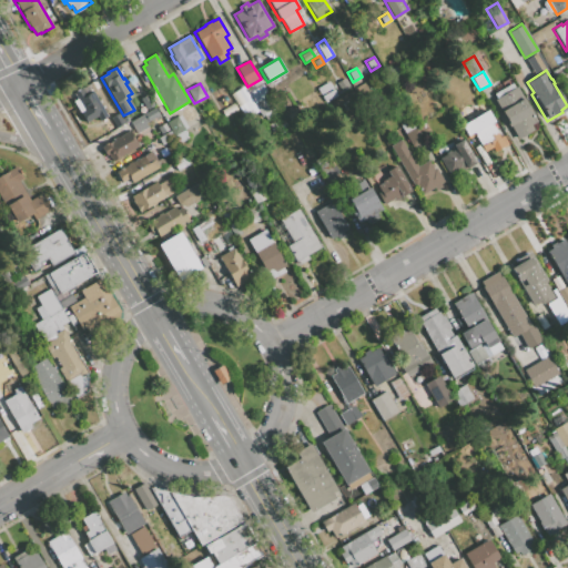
[(517,87),(537,121),(530,125),(534,130),(517,140),(493,100),(497,98),(495,93),(511,83),(515,88),(517,87)]
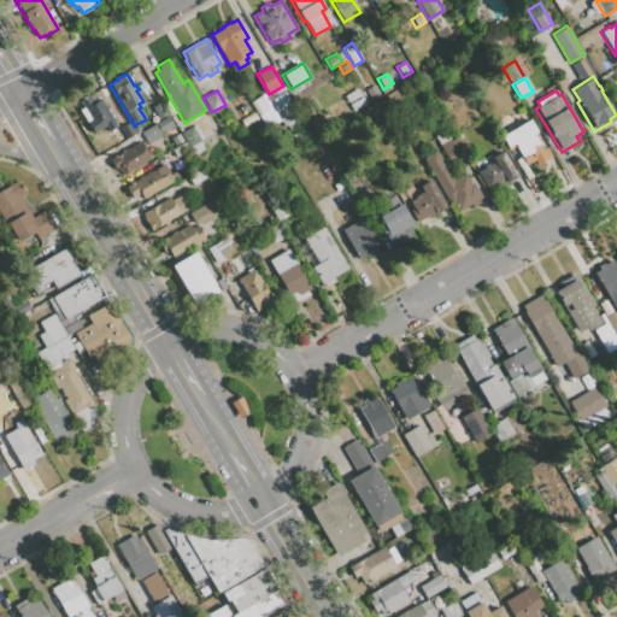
[(117,127),(109,131),(106,127),(94,133),(87,122),(90,121),(84,109),(88,106),(83,99),(97,92),(100,97),(92,101),(93,104),(100,99),(117,127)]
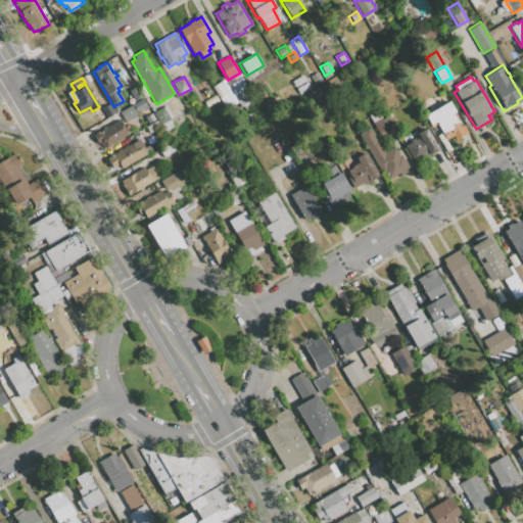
[(229,86),(241,79),(246,88),(234,95),(229,86)]
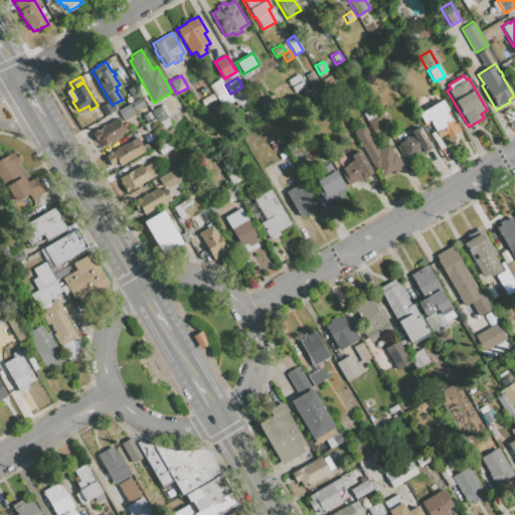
[(210,86),(220,78),(227,91),(216,97),(210,86)]
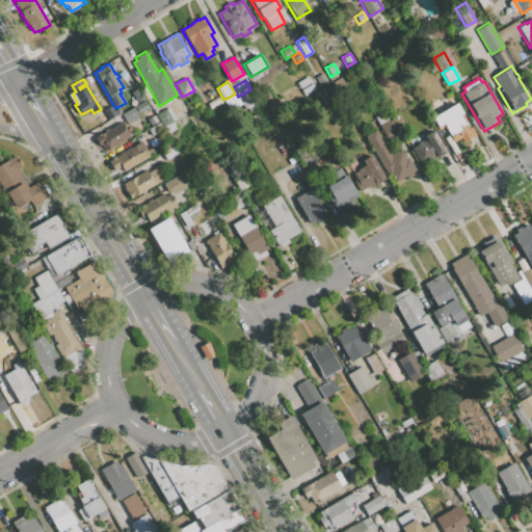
[(126,95),(138,87),(145,100),(133,107),(126,95)]
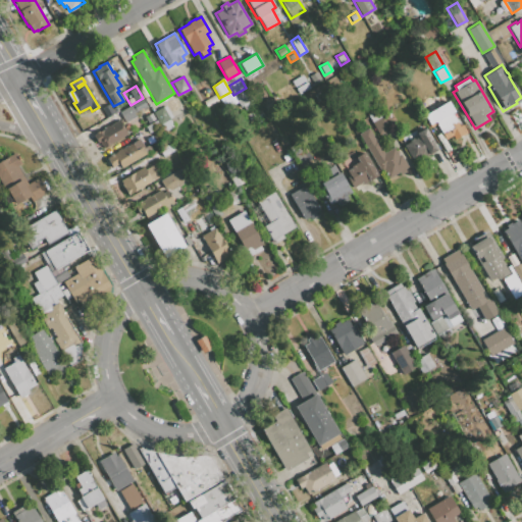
[(246,88),(253,100),(241,107),(233,95),(246,88)]
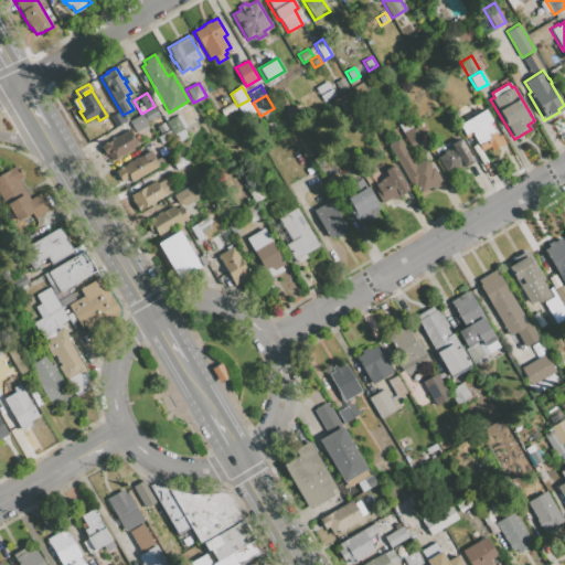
[(249,99),(256,110),(244,118),(237,106),(249,99)]
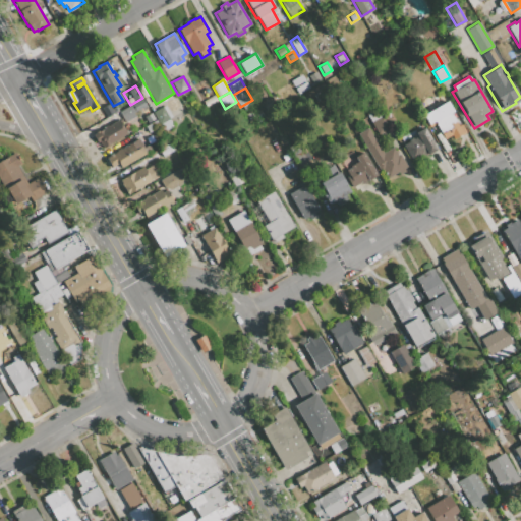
[(203,102),(215,94),(220,102),(207,110),(203,102)]
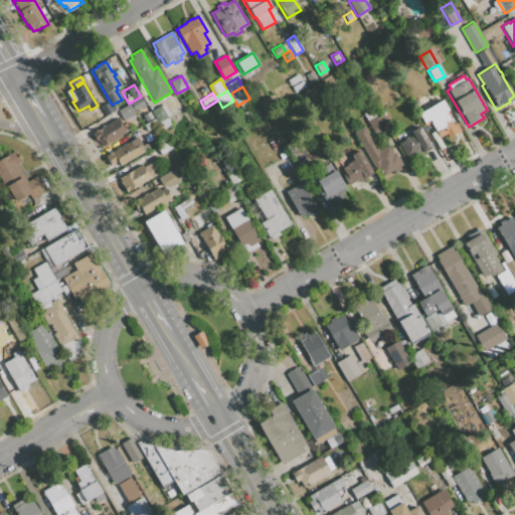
[(442,100),(448,110),(446,112),(453,125),(456,123),(461,130),(442,142),(430,121),(424,124),(418,114),(442,100)]
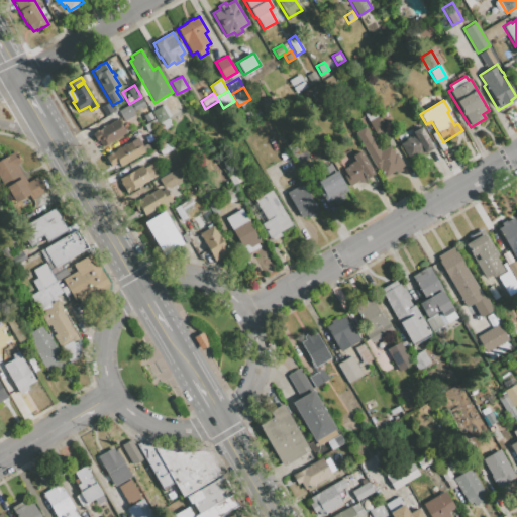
[(124,122),(118,111),(130,104),(132,107),(142,101),(152,118),(146,122),(142,116),(144,114),(140,108),(132,112),(134,116),(124,122)]
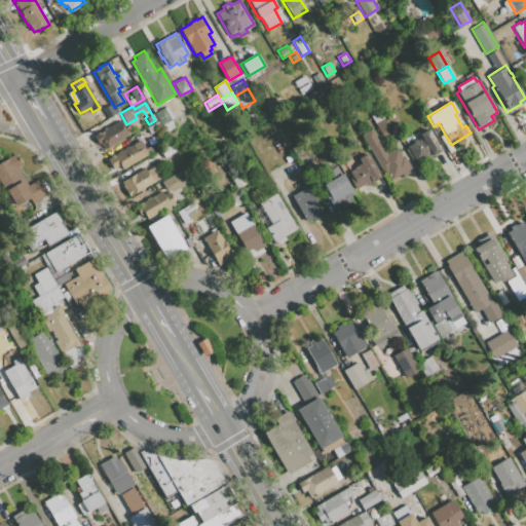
[(102,109),(109,104),(112,111),(115,115),(108,119),(107,117),(103,111),(102,109)]
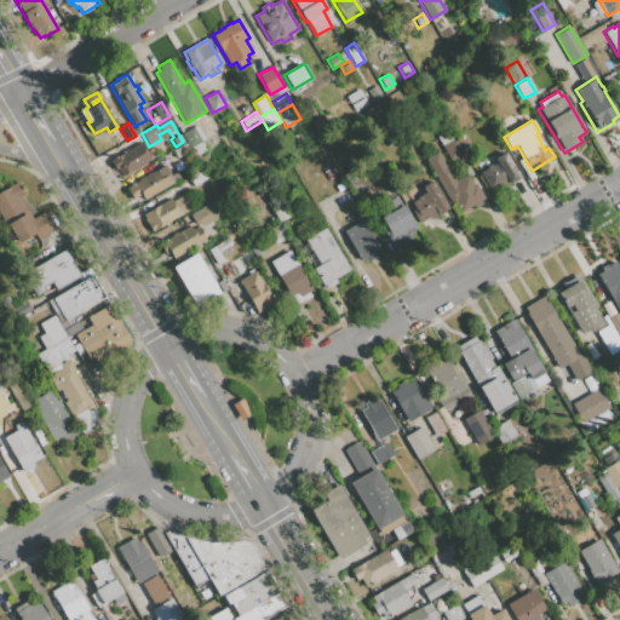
[(181,133),(193,127),(196,125),(205,139),(201,142),(206,150),(197,156),(191,147),(189,149),(181,133)]
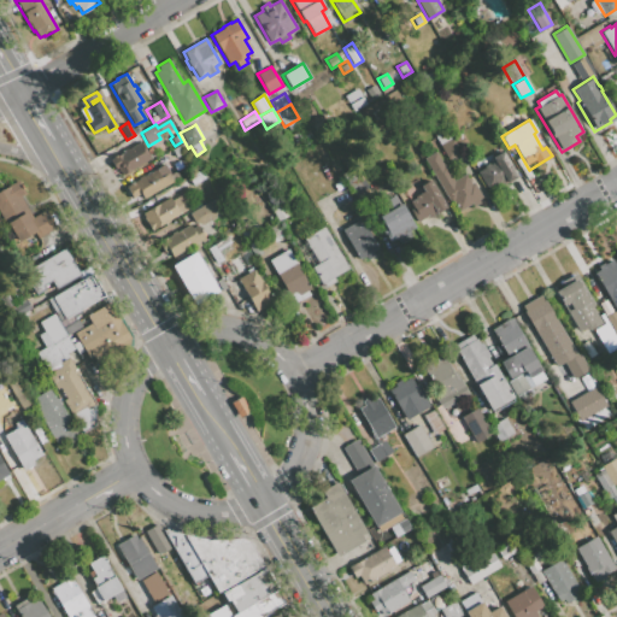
[(121,130),(125,137),(118,142),(113,135),(121,130)]
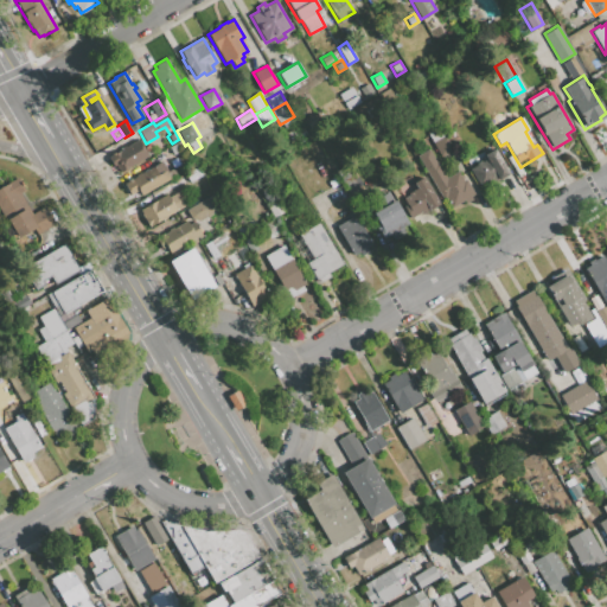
[(432,142),(428,135),(440,128),(443,135),(432,142)]
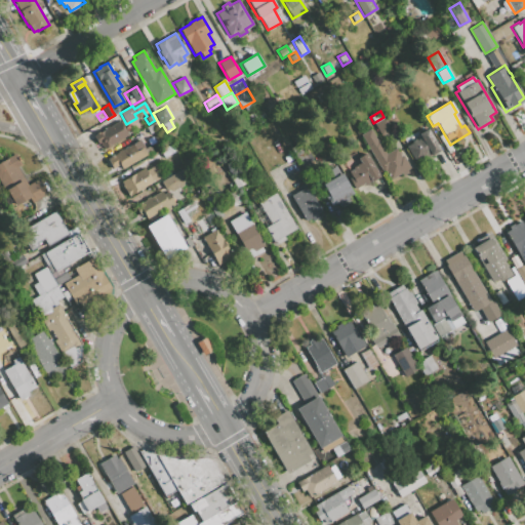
[(373,123),(384,117),(386,116),(393,129),(381,136),(373,123)]
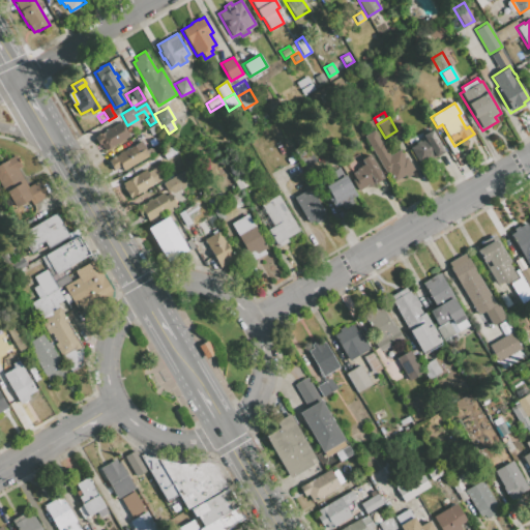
[(147,128),(158,121),(163,129),(151,136),(147,128)]
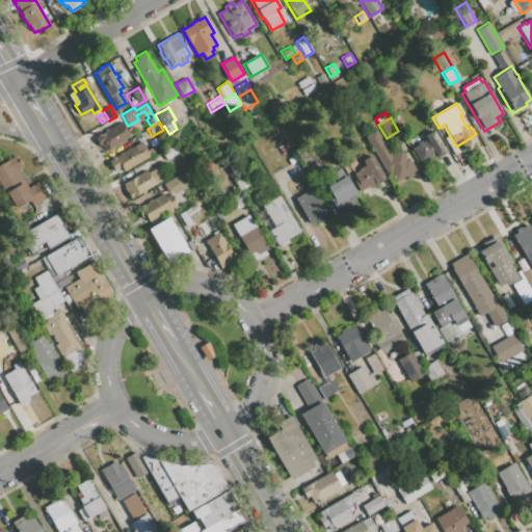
[(130,136),(106,151),(104,148),(103,149),(101,144),(99,147),(95,138),(122,123),(130,136)]
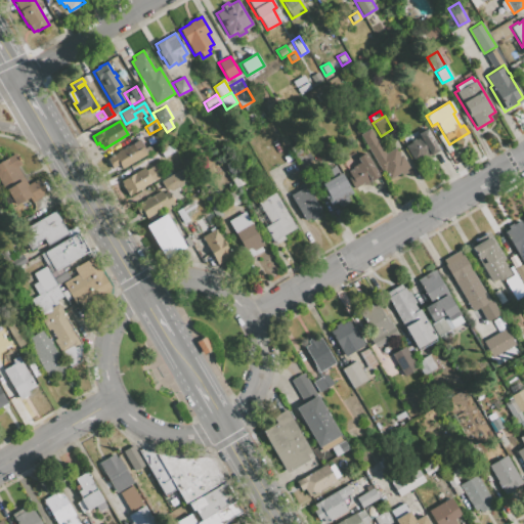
[(359,134),(368,128),(376,140),(377,140),(385,154),(395,147),(400,156),(402,155),(409,167),(406,169),(407,172),(402,175),(401,172),(387,181),(359,134)]
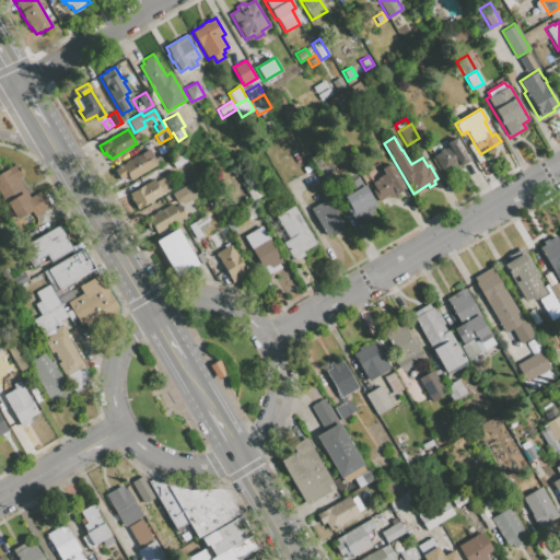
[(459,166),(448,147),(446,142),(455,137),(469,161),(459,166)]
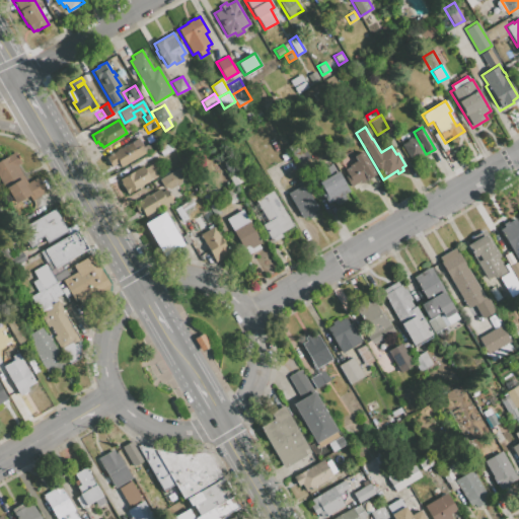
[(401,145),(406,142),(406,140),(411,138),(412,139),(416,136),(426,154),(420,158),(418,155),(411,159),(401,145)]
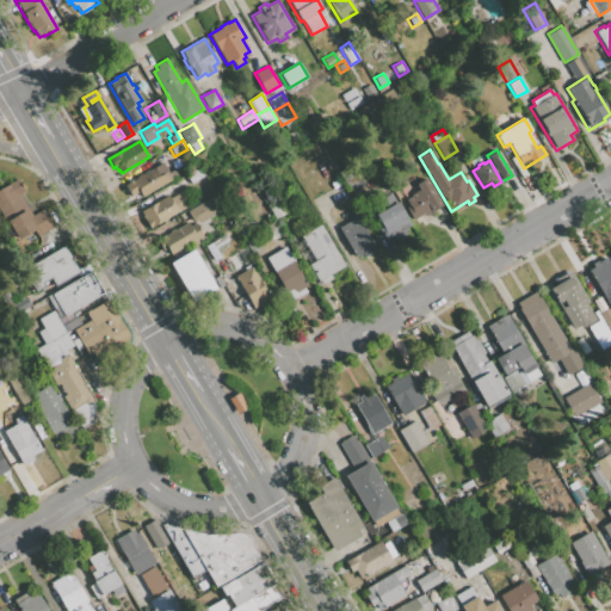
[(142,197),(140,191),(131,196),(124,184),(161,162),(167,173),(173,170),(177,176),(171,178),(171,179),(142,197)]
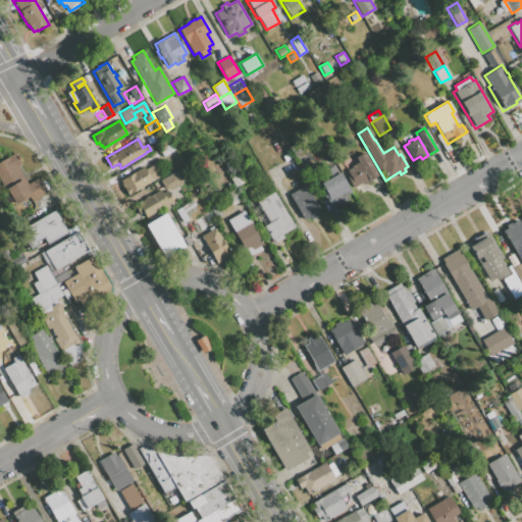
[(173,151),(162,157),(158,150),(169,144),(173,151)]
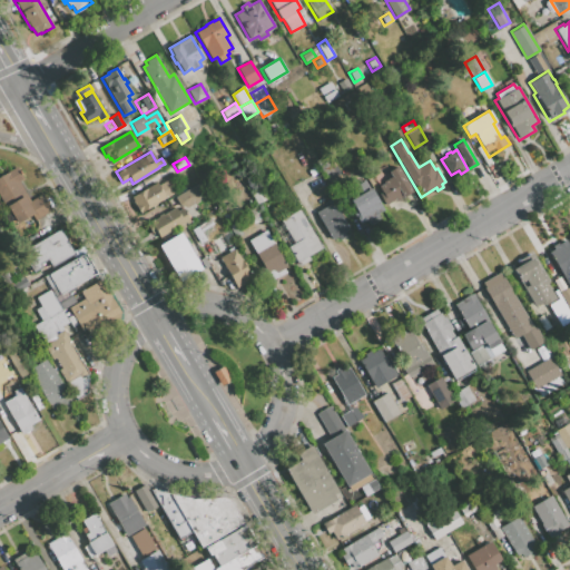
[(396,166),(412,192),(399,199),(397,198),(385,206),(379,194),(382,193),(379,186),(383,184),(382,180),(390,176),(387,172),(396,166)]
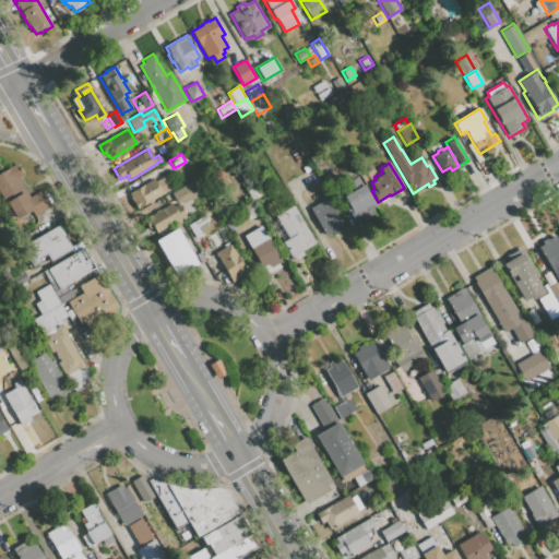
[(0,195),(0,173),(15,164),(19,168),(19,167),(21,171),(23,176),(19,178),(30,197),(40,190),(50,206),(34,216),(30,211),(14,219),(0,195)]
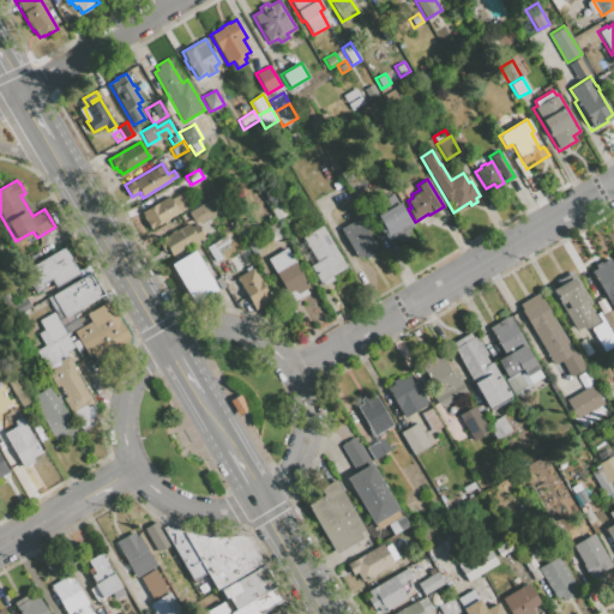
[(414,226),(407,230),(409,235),(397,242),(395,238),(387,241),(380,229),(384,227),(377,215),(389,208),(384,199),(392,194),(397,203),(399,202),(414,226)]
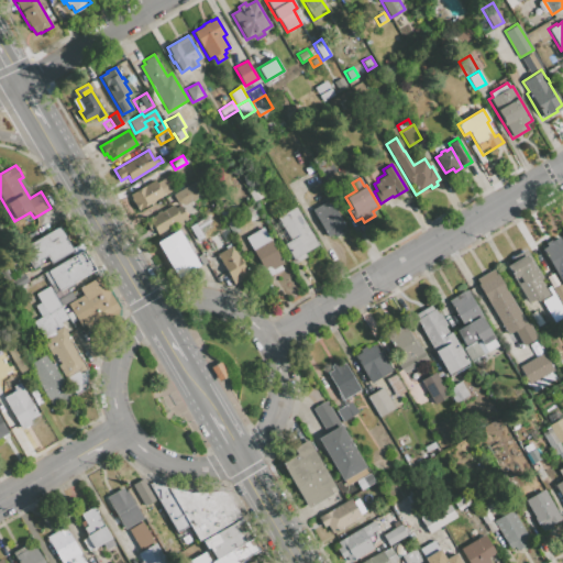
[(163,196),(139,209),(130,195),(154,180),(163,196)]
